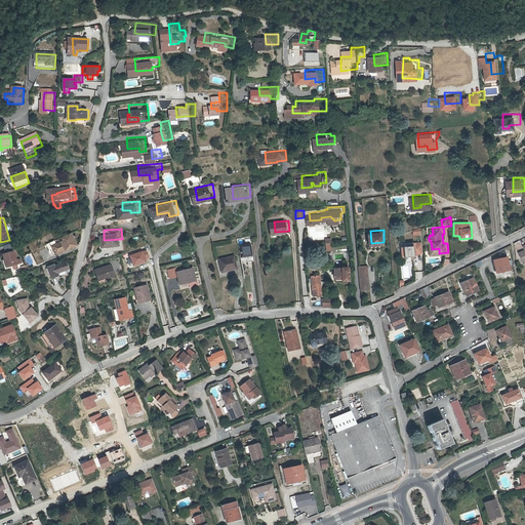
[(75,234),(59,241),(62,245),(56,247),(61,256),(70,251),(70,252),(81,246),(75,234)]
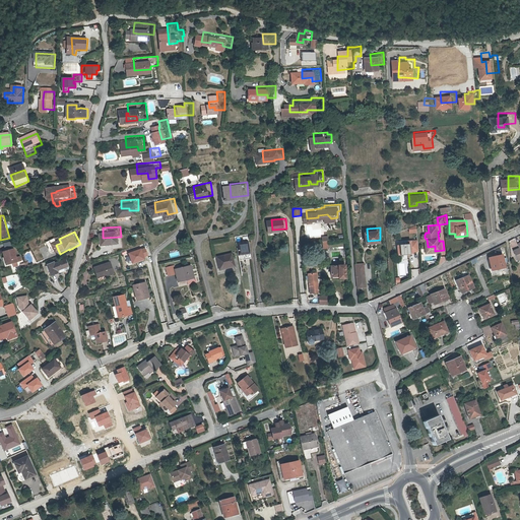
[(241,241),(243,253),(255,252),(253,239),(241,241)]
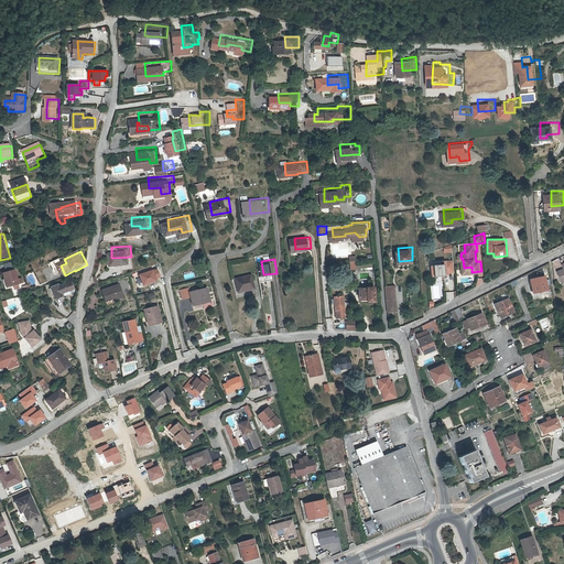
[(457,270),(456,259),(445,260),(442,262),(442,263),(432,264),(433,274),(447,273),(447,271),(457,270)]
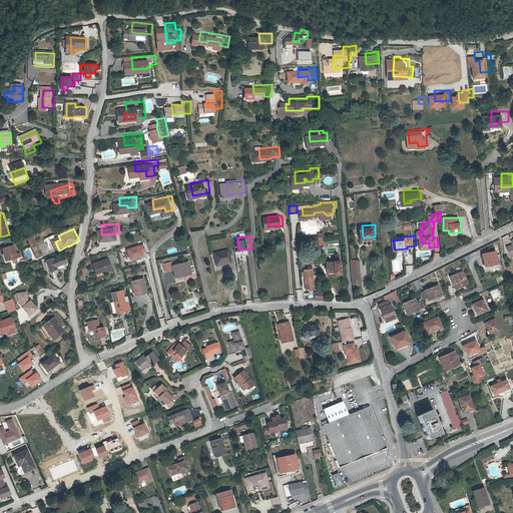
[(129,260),(146,254),(143,243),(126,248),(129,260)]
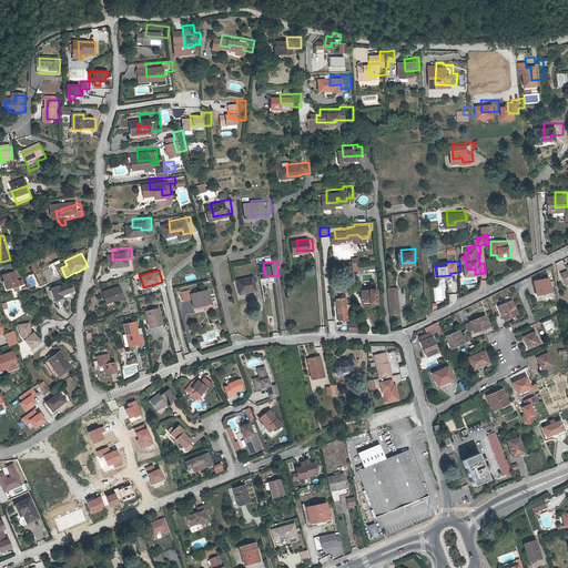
[(21,287),(18,272),(7,275),(11,291),(21,287)]
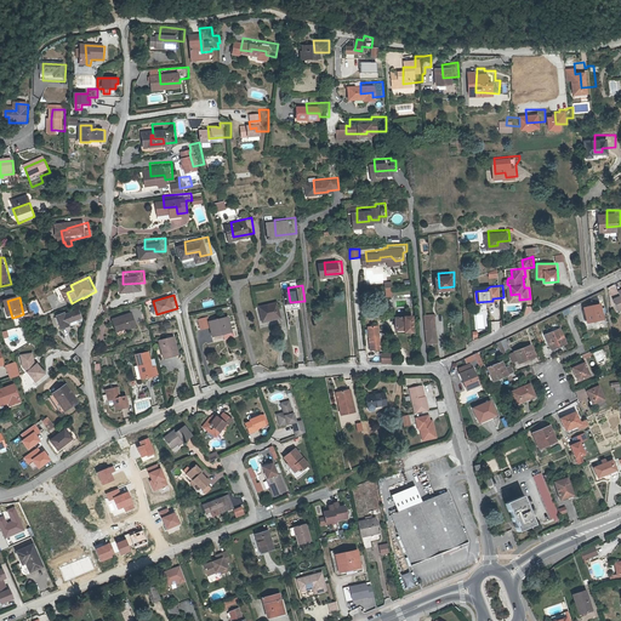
[(286,315),(283,301),(265,305),(268,320),(286,315)]
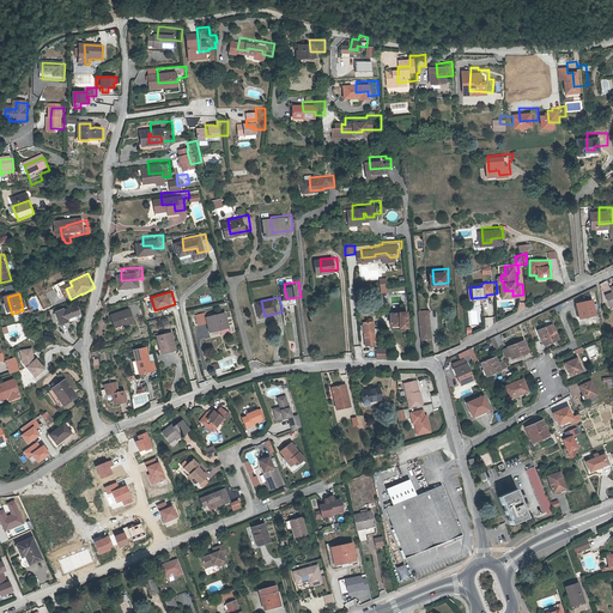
[(589,314),(590,316),(595,316),(592,299),(577,303),(580,316),(589,314)]
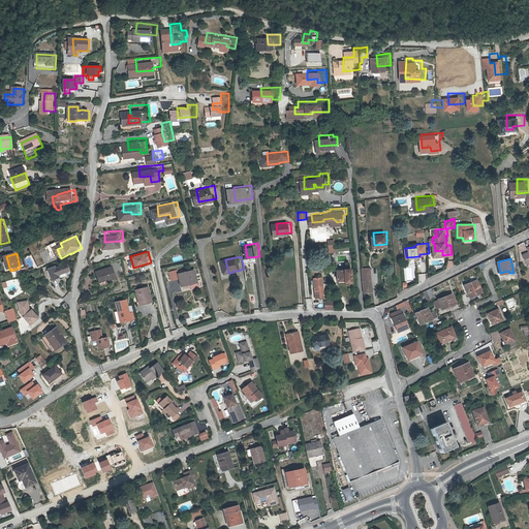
[(115,260),(99,266),(101,274),(109,273),(109,274),(118,272),(115,260)]
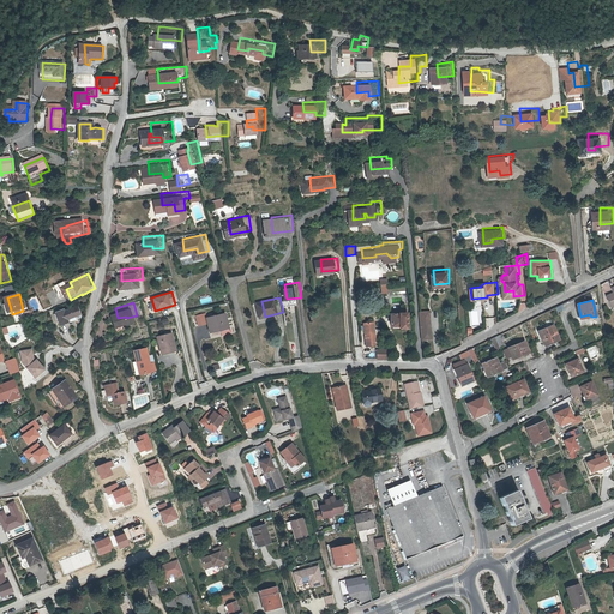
[(392,308),(393,320),(401,320),(401,323),(408,321),(408,304),(402,305),(402,308),(392,308)]
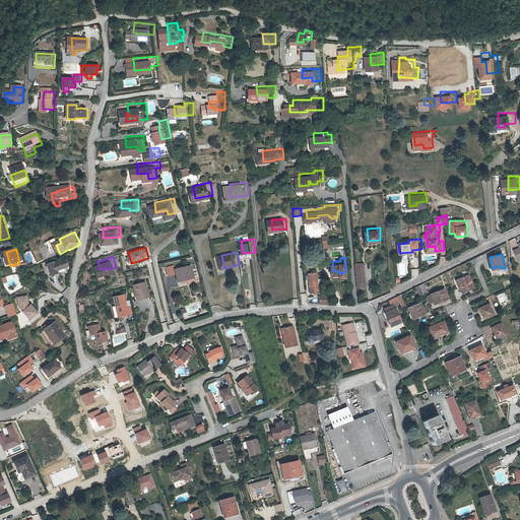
[(355,260),(358,284),(367,283),(365,259),(355,260)]
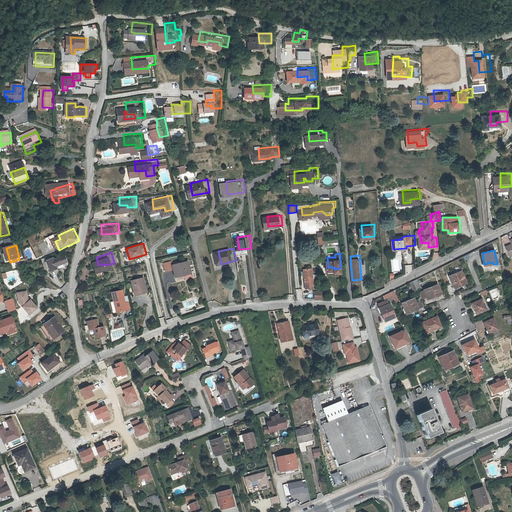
[(175,260),(168,262),(170,270),(177,268),(179,275),(183,274),(183,276),(188,275),(189,279),(197,277),(196,272),(194,272),(191,260),(176,264),(175,260)]
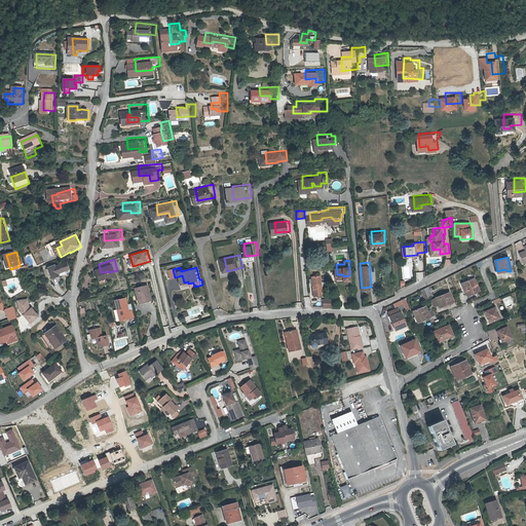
[(52,278),(63,274),(61,268),(50,272),(49,270),(43,272),(46,284),(53,280),(52,278)]
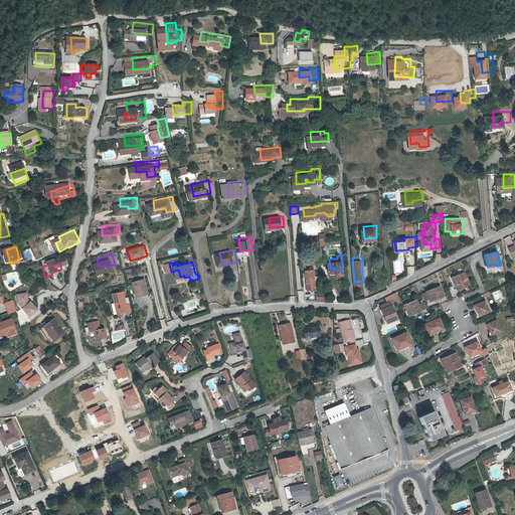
[(316,286),(315,267),(307,268),(308,287),(316,286)]
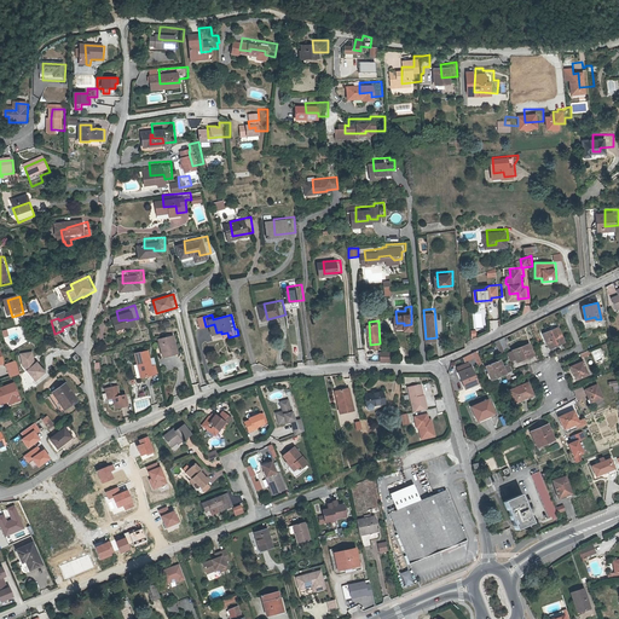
[(562,341),(556,328),(543,334),(548,347),(562,341)]
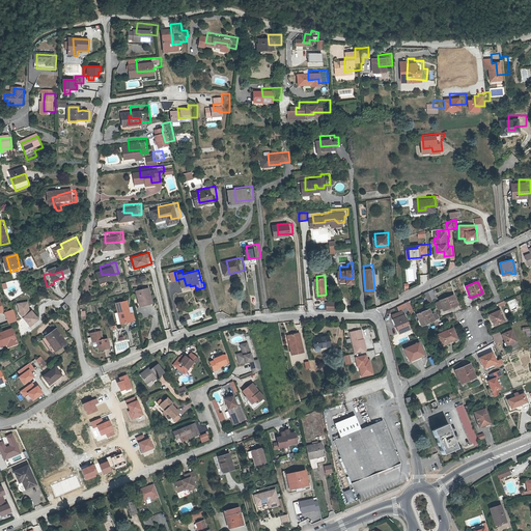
[(157,298),(154,285),(142,286),(145,301),(157,298)]
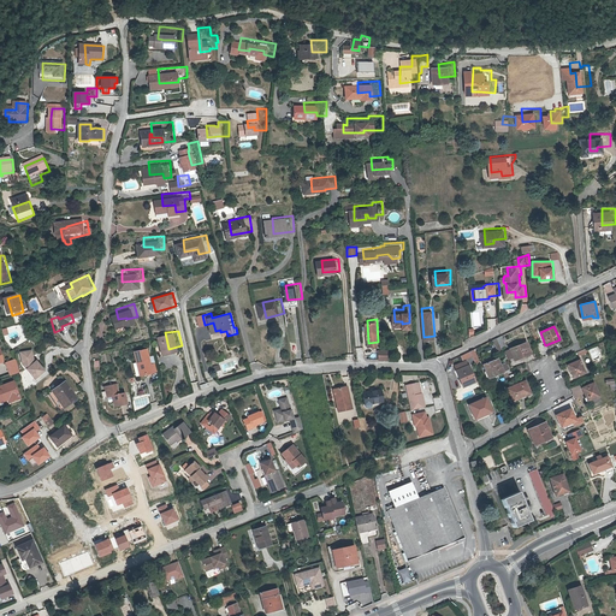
[(155,366),(153,357),(150,342),(137,344),(140,355),(142,354),(144,368),(155,366)]
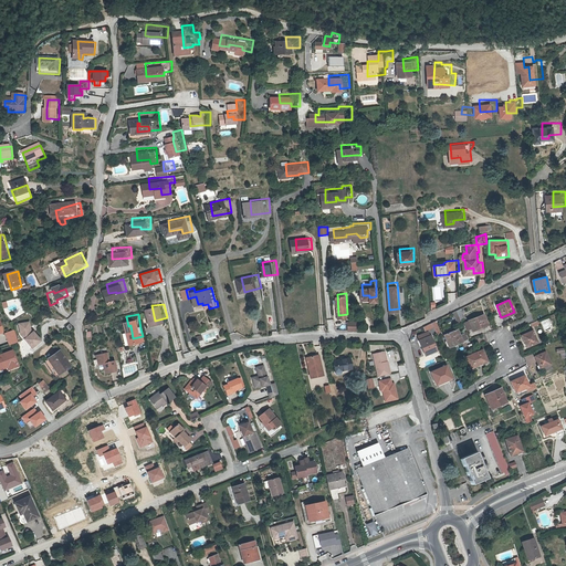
[(486,324),(482,314),(467,321),(468,321),(470,327),(471,331),(486,324)]
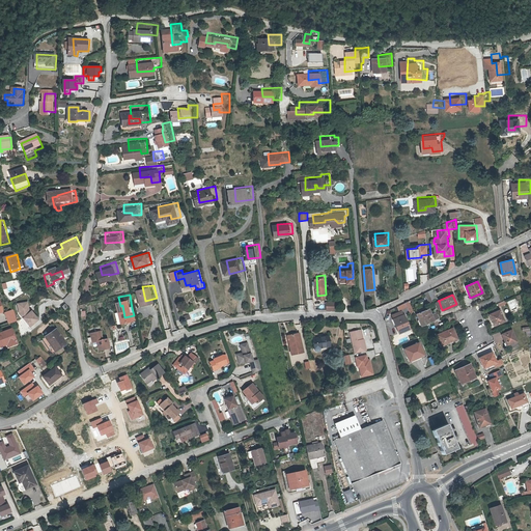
[(327,299),(328,309),(338,308),(337,298),(327,299)]
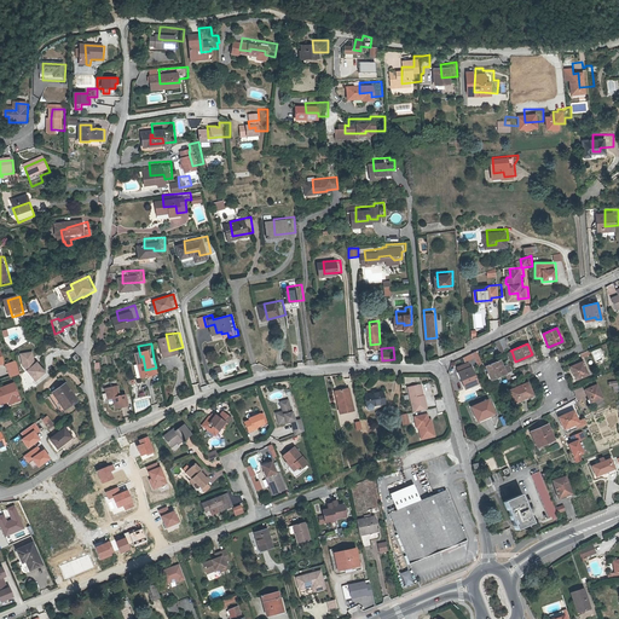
[(0,365),(0,366),(11,364),(6,350),(0,352),(0,365)]
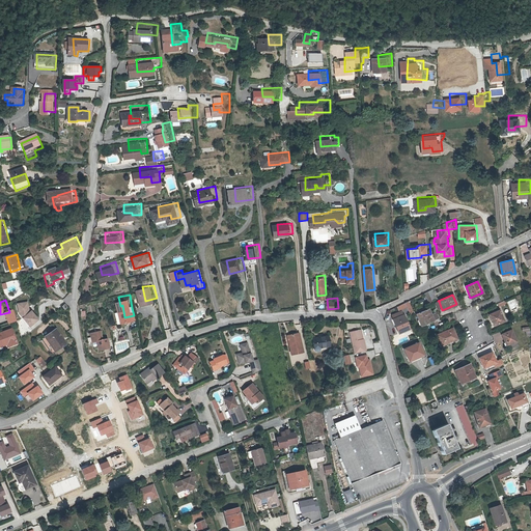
[(35,302),(27,303),(28,309),(26,309),(26,312),(35,326),(45,319),(38,311),(36,312),(35,310),(36,310),(35,302)]
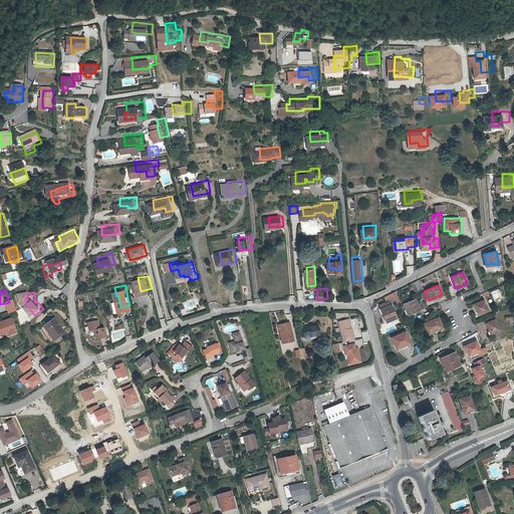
[(417,304),(415,299),(403,304),(407,315),(419,310),(417,304)]
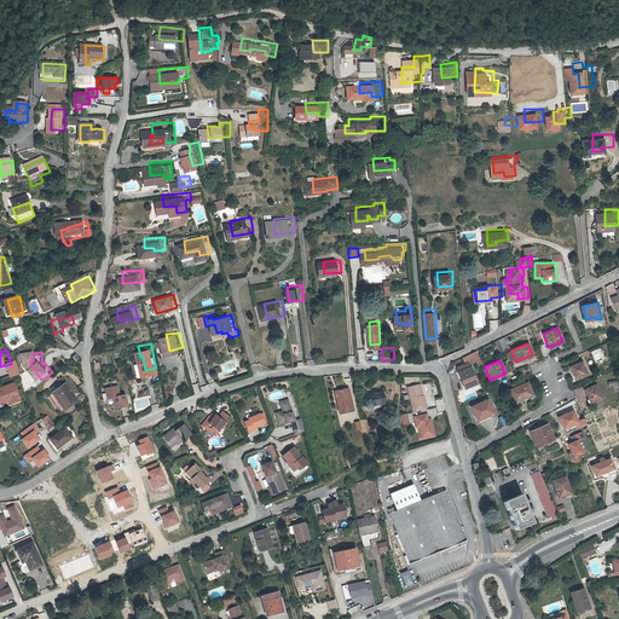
[(468,365),(467,362),(456,366),(458,371),(469,366),(468,365)]
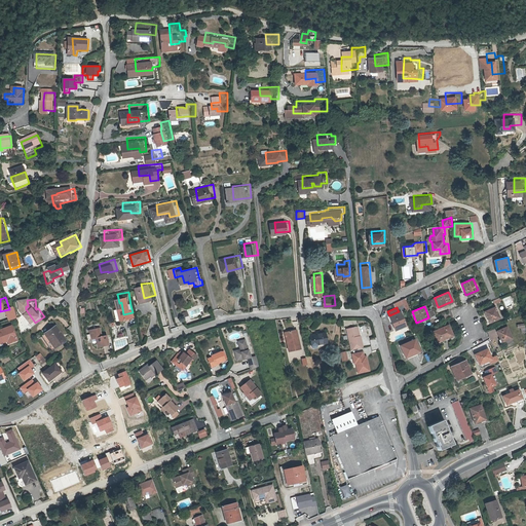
[(495,315),(497,314),(494,307),(485,311),(489,322),(497,318),(495,315)]
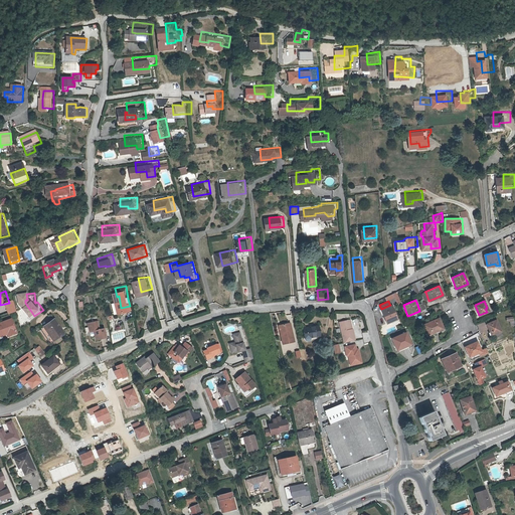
[(19,302),(12,304),(14,315),(22,312),(20,304),(19,302)]
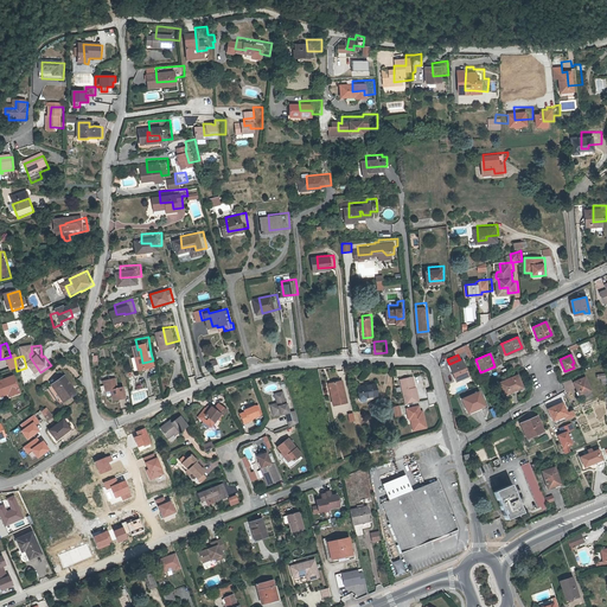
[(498,357),(492,359),(494,366),(502,364),(498,357)]
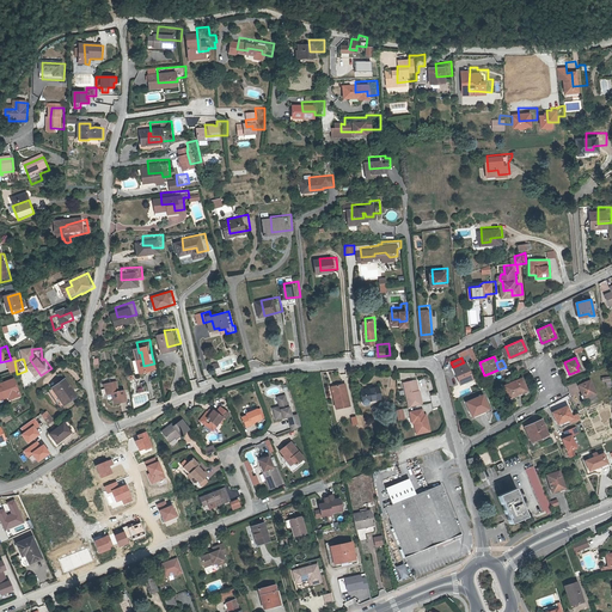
[(464,362),(453,367),(452,368),(459,384),(471,378),(465,362),(464,362)]
